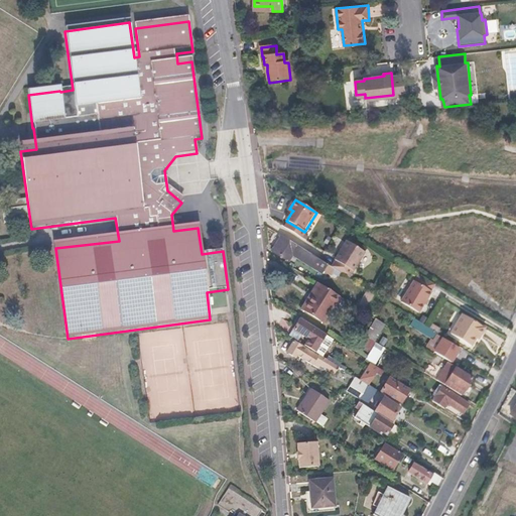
[(280,235),(271,251),(286,261),(290,254),(321,273),(324,270),(331,275),(335,268),(334,267),(319,259),(280,235)]
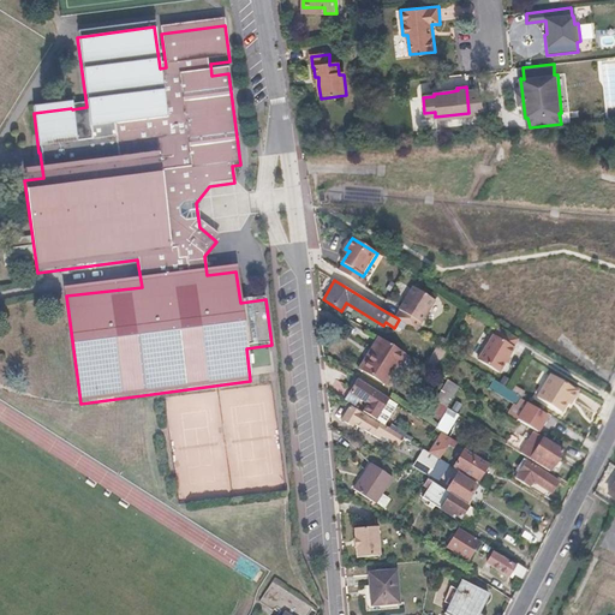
[(407,300),(401,310),(402,310),(398,318),(399,320),(418,332),(436,302),(415,288),(410,296),(411,297),(408,302),(407,300)]
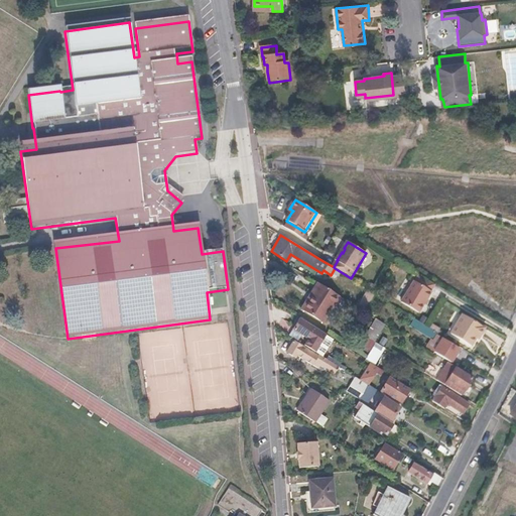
[(414,283),(413,283),(401,302),(420,314),(432,294),(431,294),(435,286),(419,276),(414,283)]
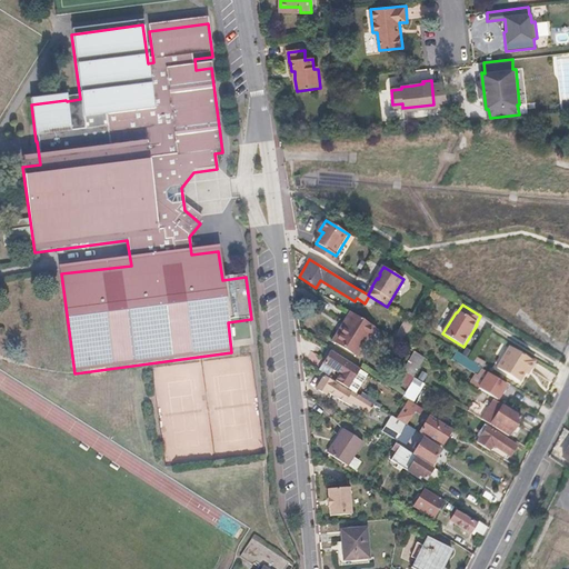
[(356,356),(376,326),(350,309),(330,339),(356,356)]
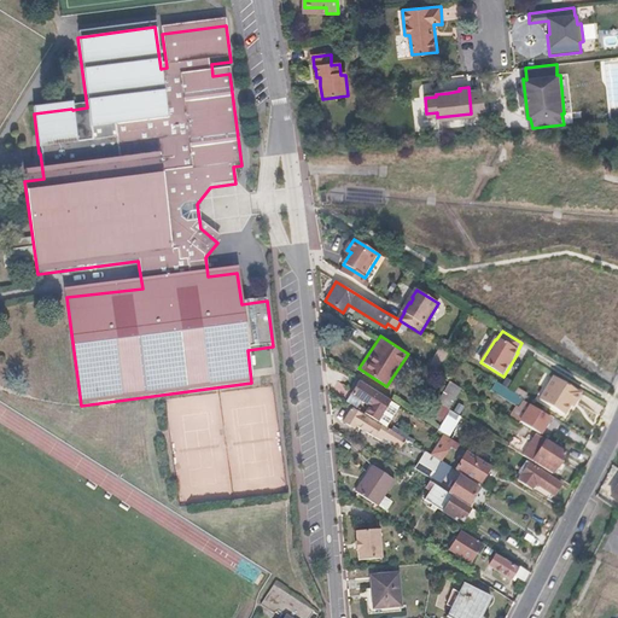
[(449,351),(439,345),(426,367),(437,373),(450,353),(449,351)]
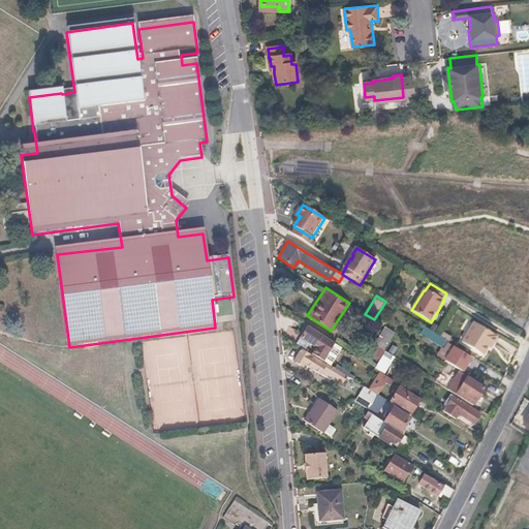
[(390,330),(384,325),(373,344),(379,347),(390,330)]
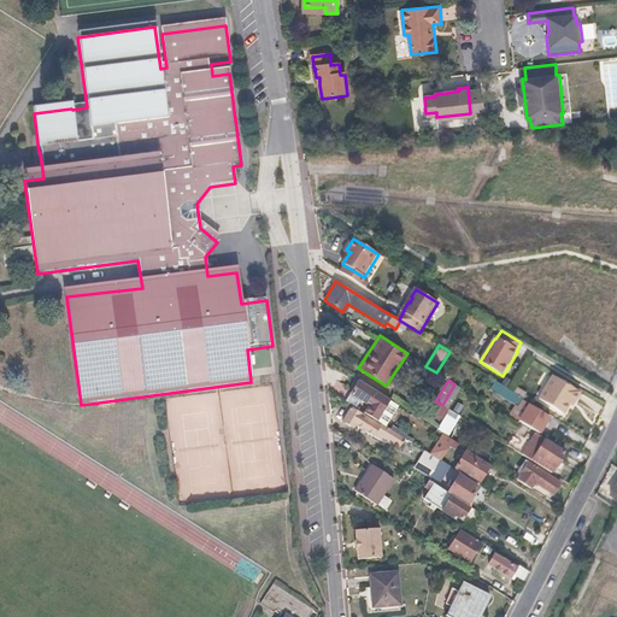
[(581,397),(553,380),(541,400),(565,416),(570,407),(573,403),(576,405),(581,397)]
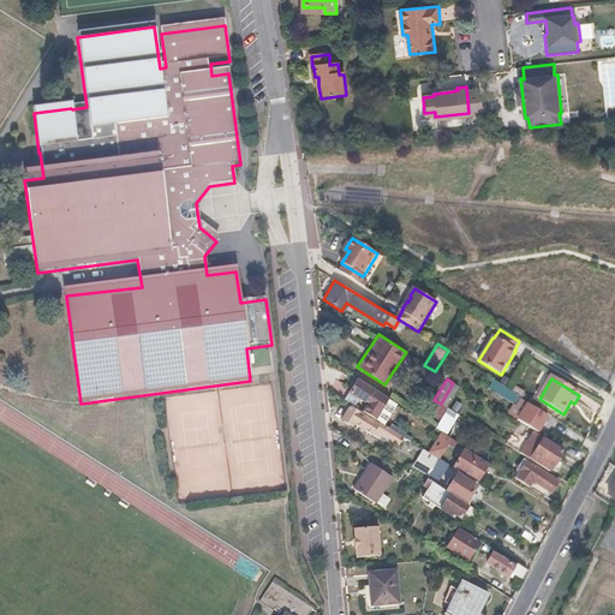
[(356,381),(348,393),(368,405),(363,412),(375,421),(387,400),(356,381)]
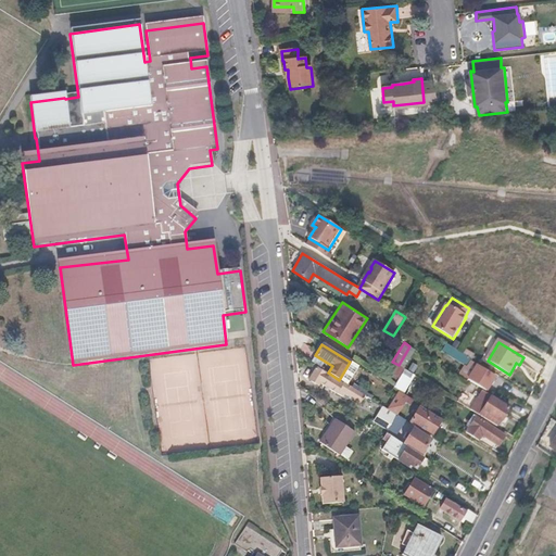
[(451,345),(447,351),(459,358),(457,361),(465,365),(469,357),(463,353),(451,345)]
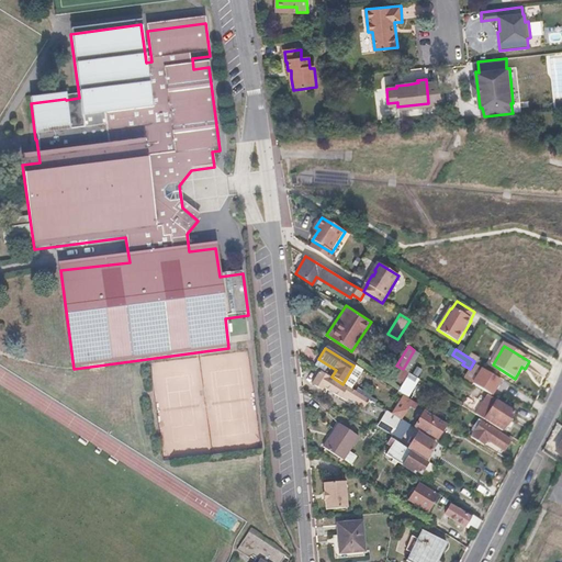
[(499,379),(481,368),(472,383),(491,394),(499,379)]
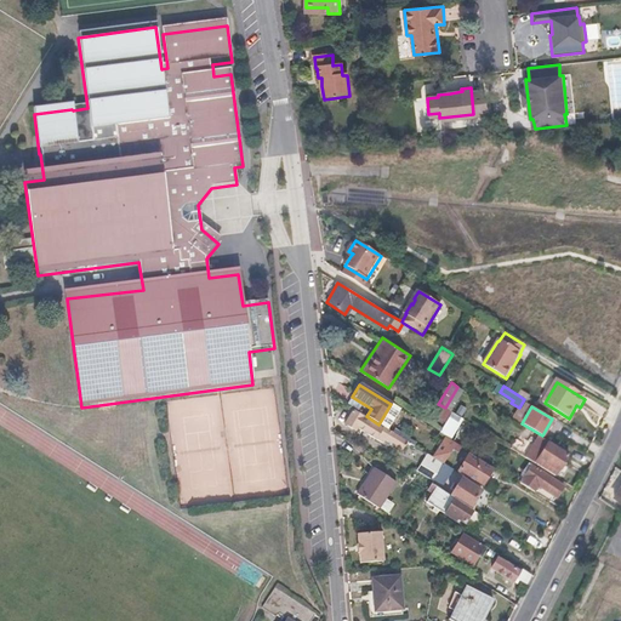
[(355,432),(358,428),(385,444),(386,443),(389,445),(391,443),(403,450),(408,442),(379,425),(366,416),(363,414),(360,417),(352,411),(345,425),(355,432)]
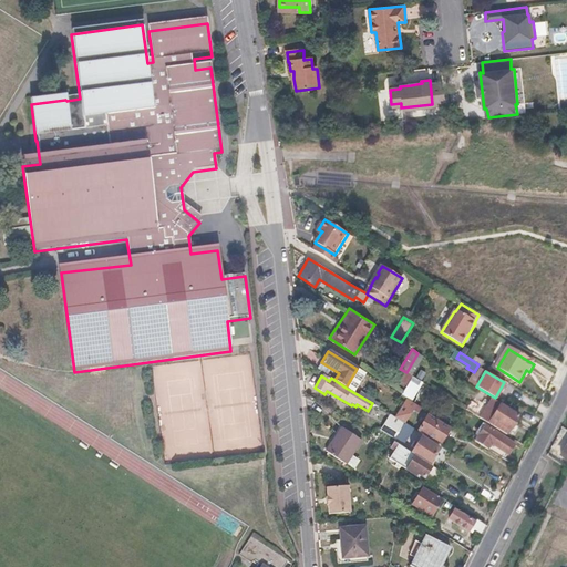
[(416,379),(412,375),(408,383),(401,393),(406,397),(416,379)]
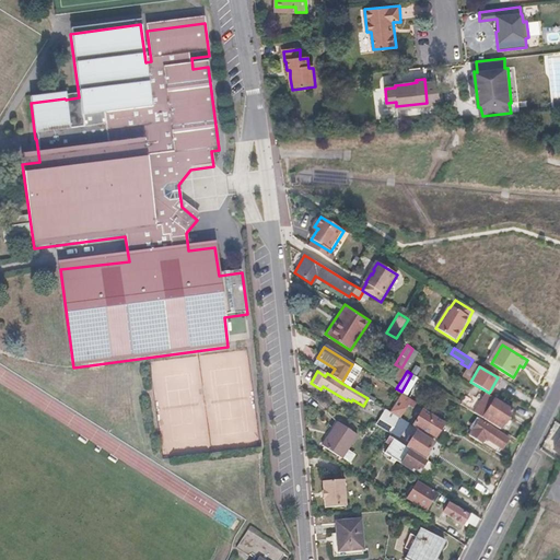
[(417,401),(401,393),(389,411),(399,418),(408,404),(413,407),(417,401)]
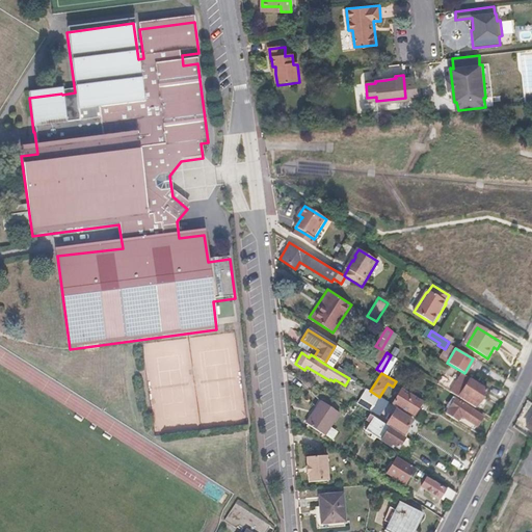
[(469,379),(460,374),(450,392),(476,407),(486,389),(470,378),(469,379)]
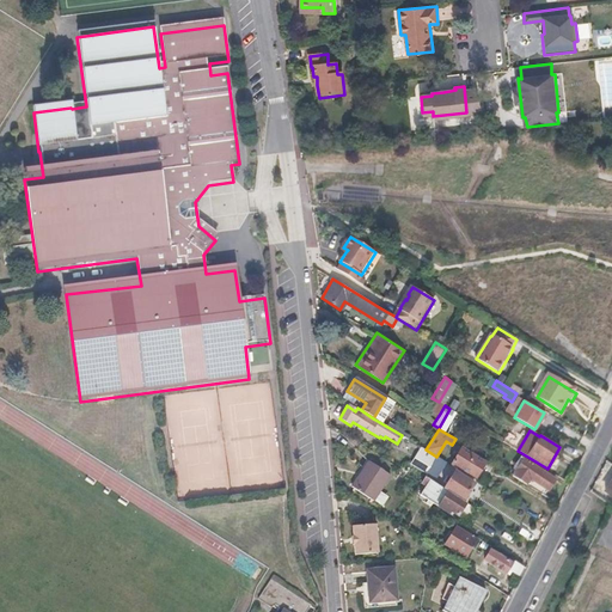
[(461,448),(460,447),(451,463),(459,469),(464,460),(457,457),(461,448)]
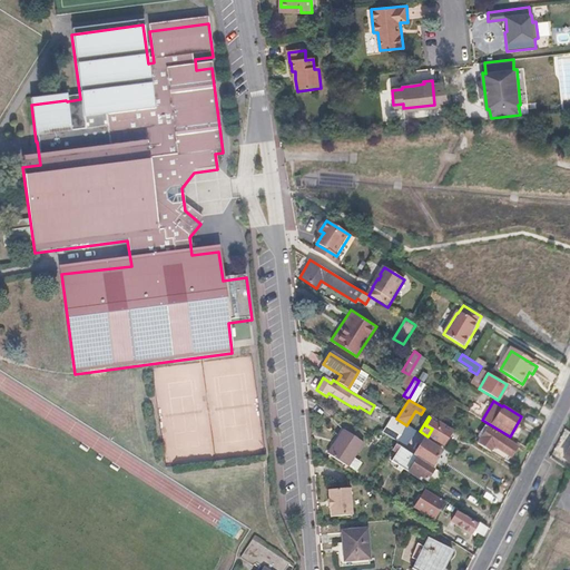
[(396,419),(394,418),(384,433),(397,441),(408,426),(406,425),(396,419)]
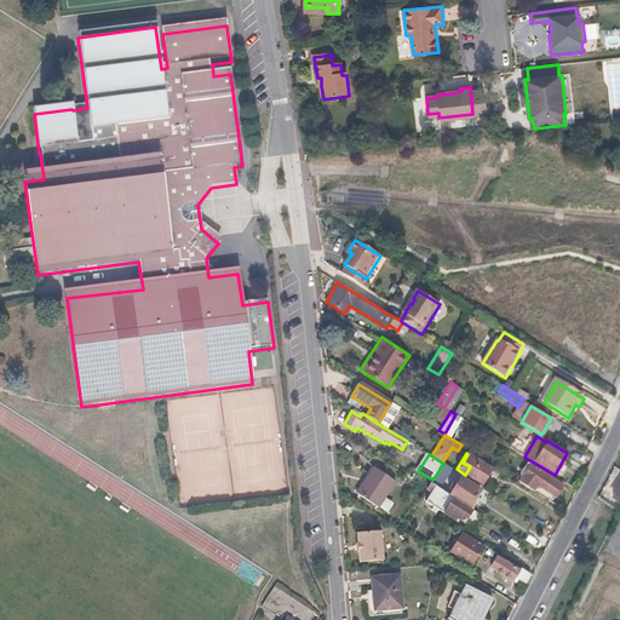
[(463,463),(470,466),(465,475),(475,481),(480,472),(484,476),(491,468),(468,454),(463,463)]
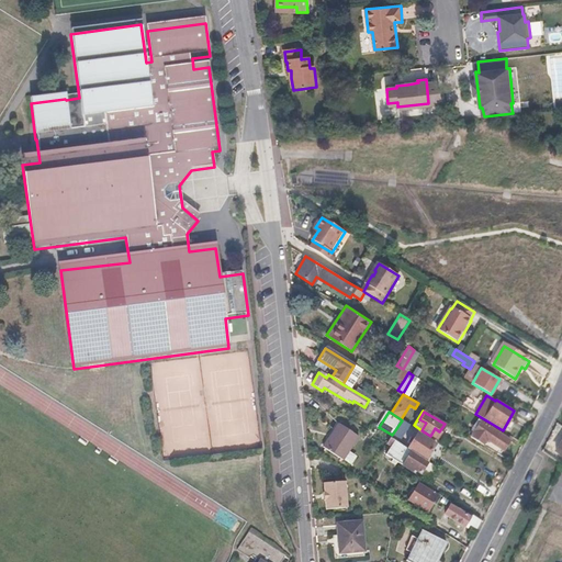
[(409,425),(402,420),(392,435),(391,437),(398,442),(409,425)]
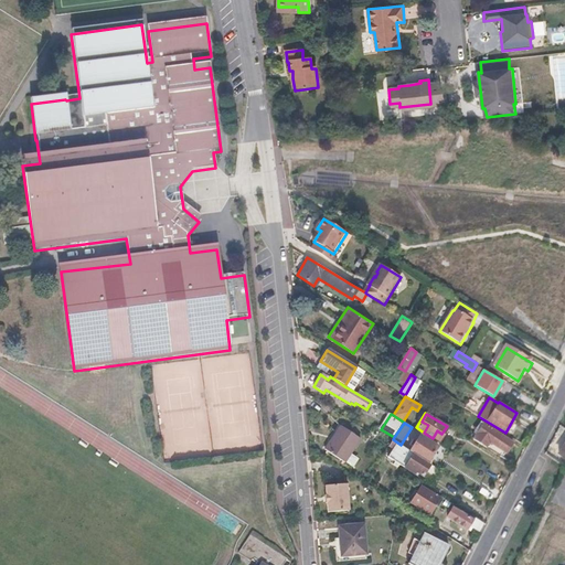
[(482,430),(479,429),(473,438),(487,447),(490,441),(507,451),(513,441),(487,425),(482,430)]
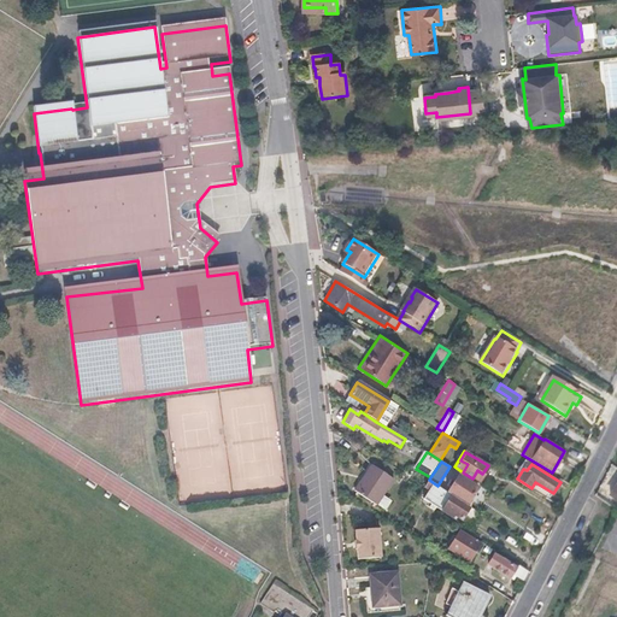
[(393,480),(371,465),(354,492),(377,506),(393,480)]
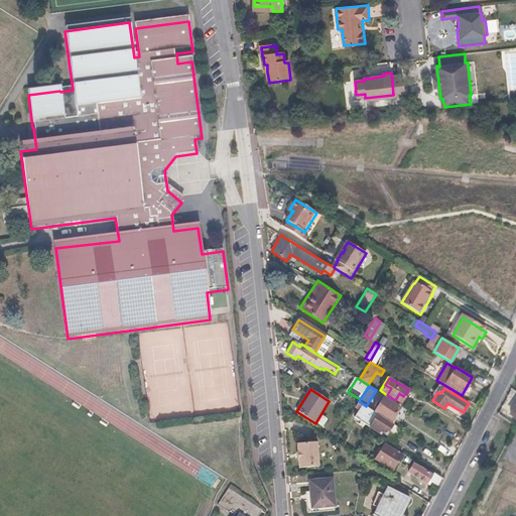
[(403,396),(399,393),(395,400),(399,403),(403,396)]
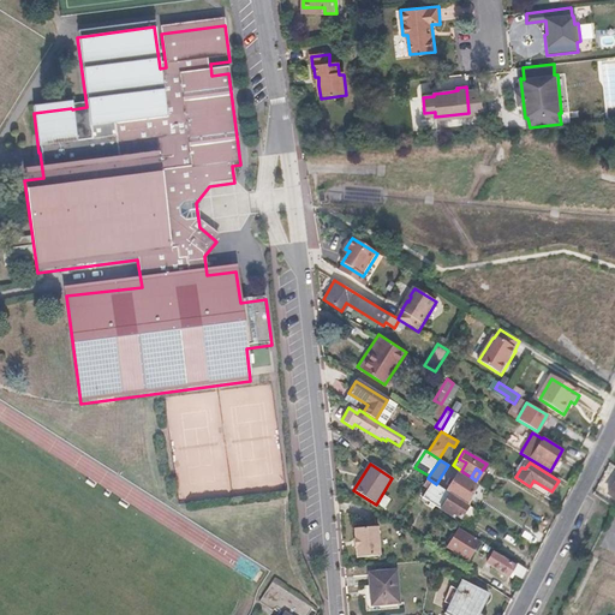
[(477,485),(458,473),(447,491),(466,503),(477,485)]
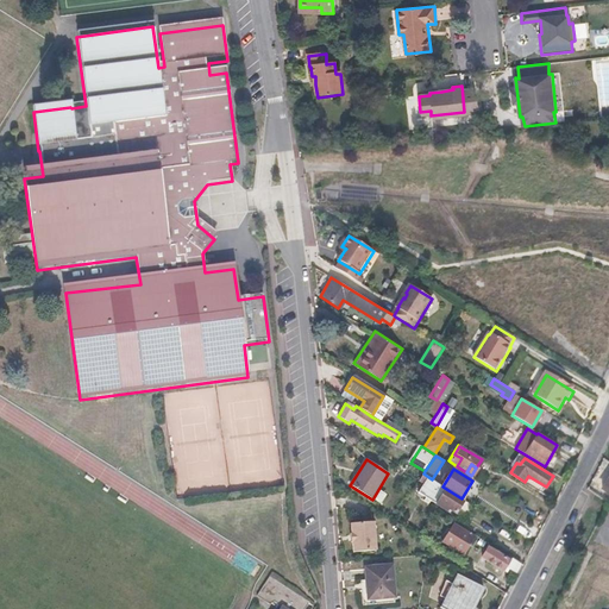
[(424,483),(418,494),(446,512),(447,508),(468,521),(476,508),(462,498),(443,487),(432,479),(424,473),(420,481),(424,483)]
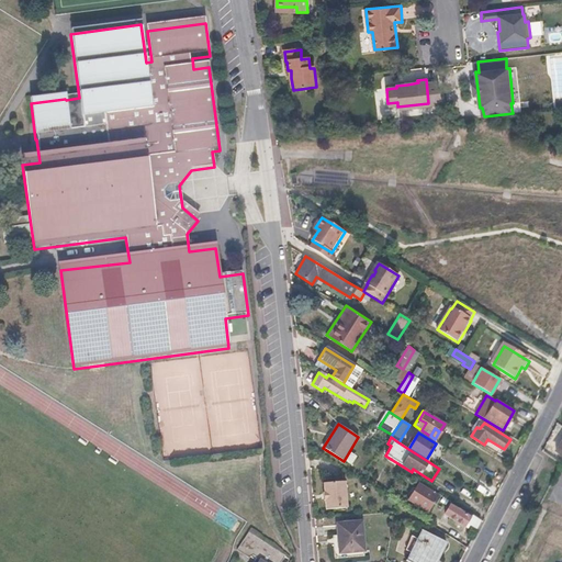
[(324,501),(326,501),(327,508),(347,506),(345,481),(324,482),(325,490),(323,490),(324,501)]
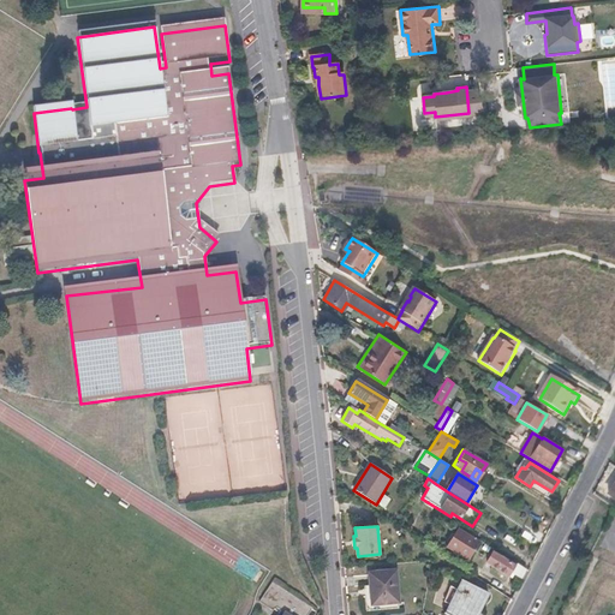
[(478,543),(457,530),(446,548),(467,560),(478,543)]
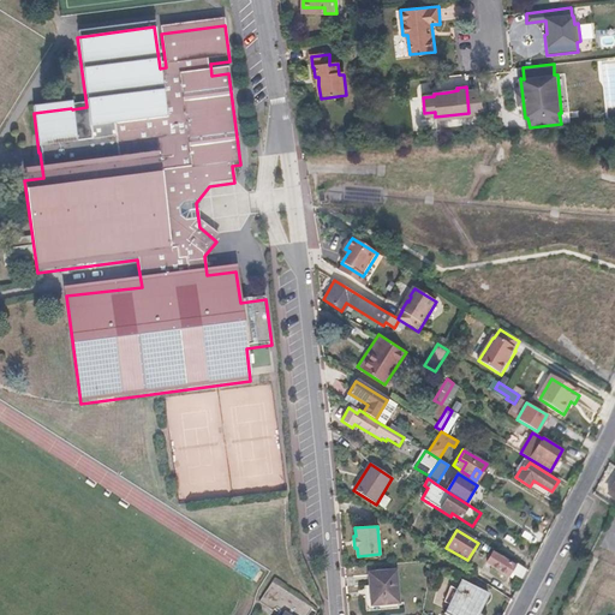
[(493,554),(488,562),(509,575),(512,572),(515,567),(493,554)]
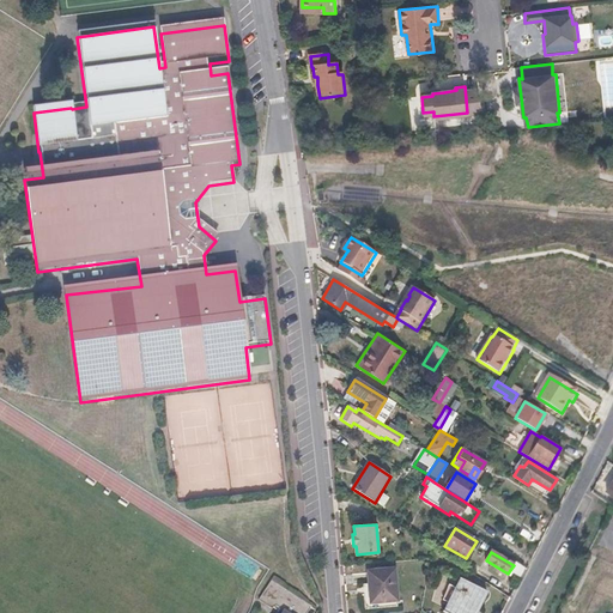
[(515,562),(514,565),(510,570),(520,576),(525,568),(515,562)]
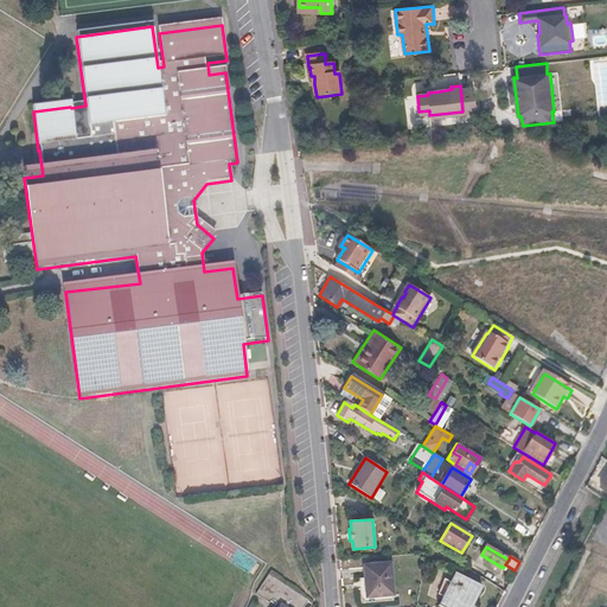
[(391,563),(364,566),(368,598),(394,595),(391,563)]
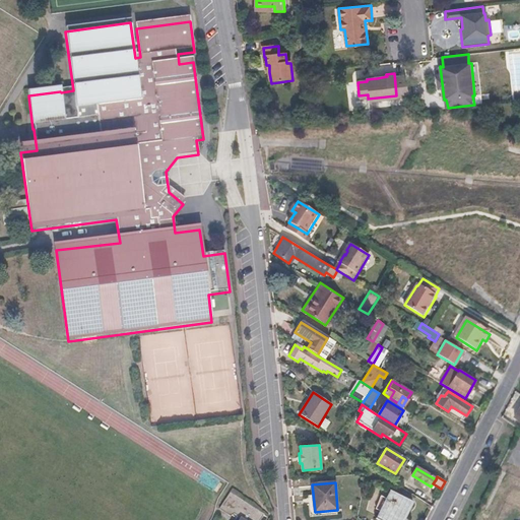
[(229,492),(217,509),(234,519),(237,515),(244,519),(257,519),(262,513),(245,503),(229,492)]
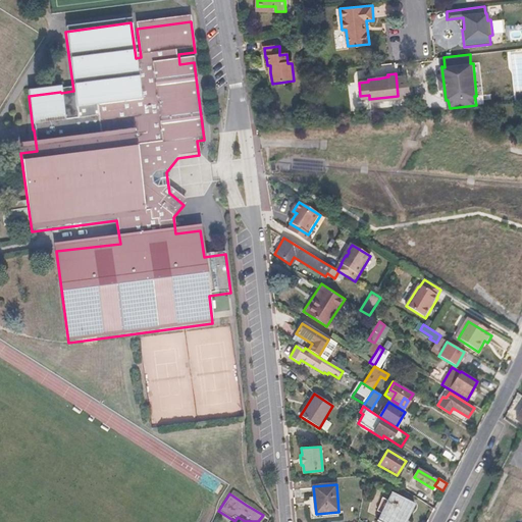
[(414,504),(393,493),(378,521),(379,521),(401,521),(404,518),(406,519),(414,504)]
